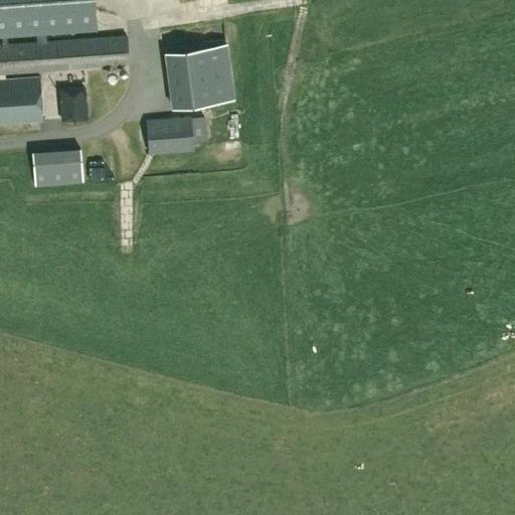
[(127,35),(46,41),(46,35),(97,31),(95,0),(0,0),(0,37),(1,37),(2,44),(0,44),(0,74),(129,65),(127,35)]
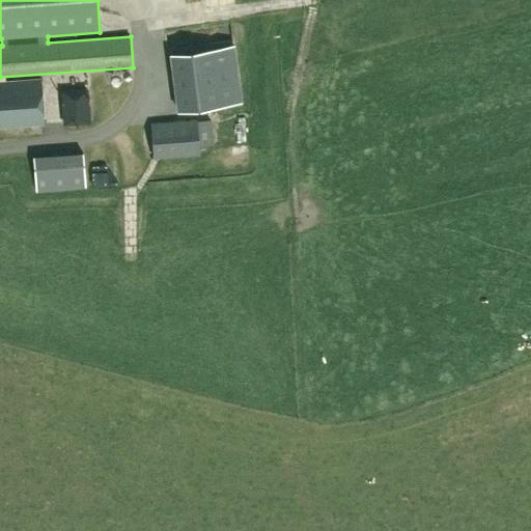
[(242,103),(234,45),(169,54),(176,111),(242,103)]
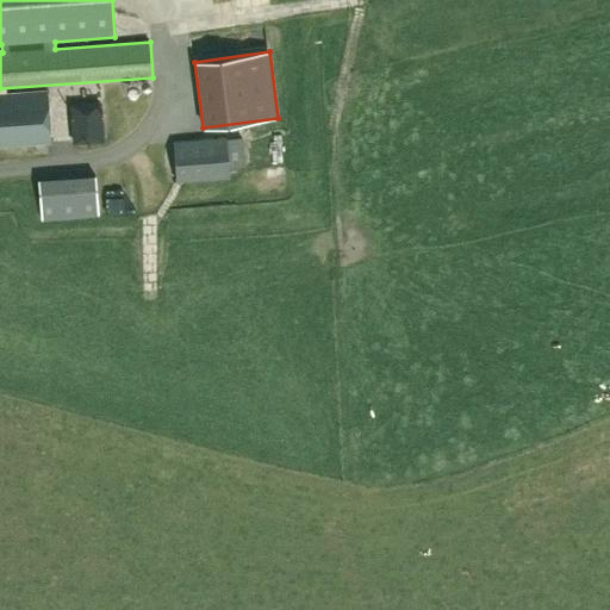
[(0,145),(51,143),(48,93),(0,95),(0,145)]
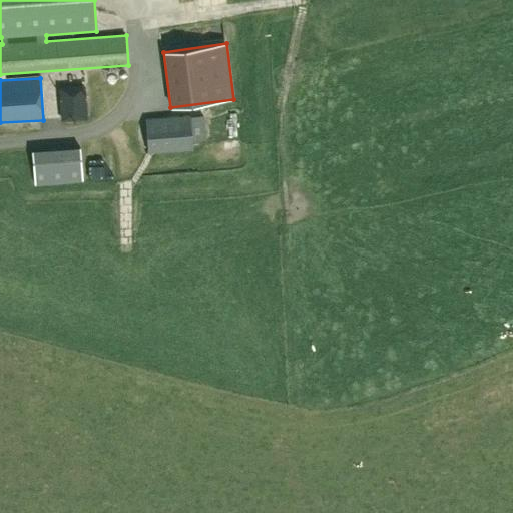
[(58,86),(60,120),(87,119),(85,85),(58,86)]
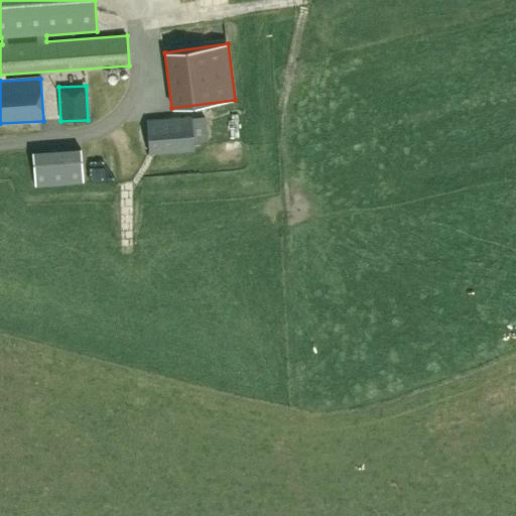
[(146,120),(149,155),(195,152),(191,116),(146,120)]
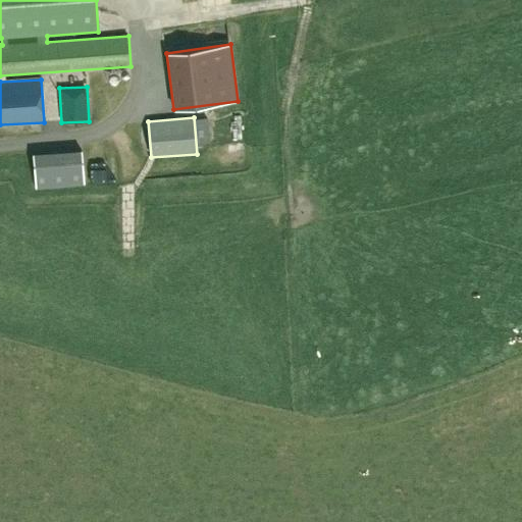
[(96,145),(48,147),(49,183),(97,180),(96,145)]
